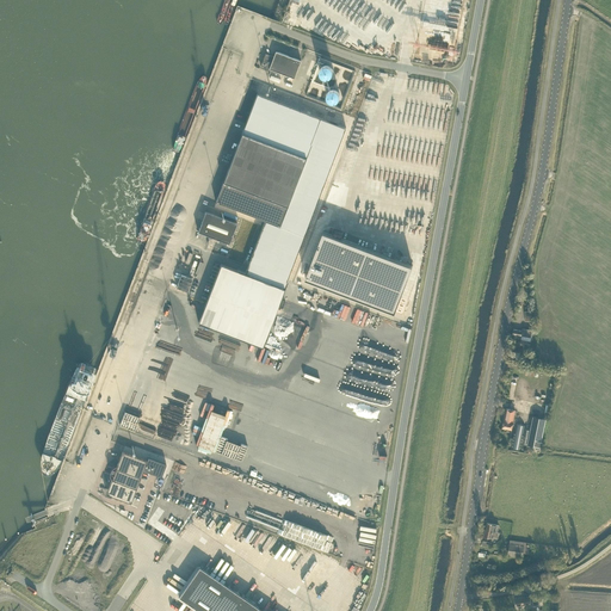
[(270,69),(295,78),(301,61),(276,51),(275,57),(266,54),(260,68),(270,71),(270,69)]
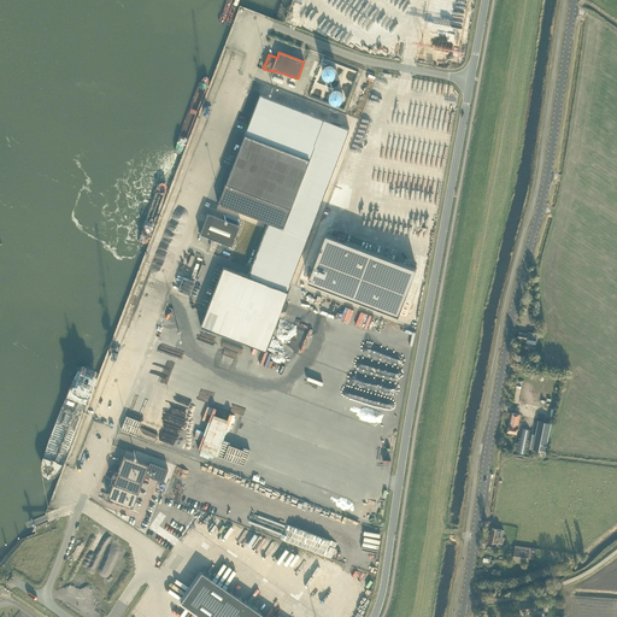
[(325,72),(338,74),(338,58),(325,58),(325,72)]
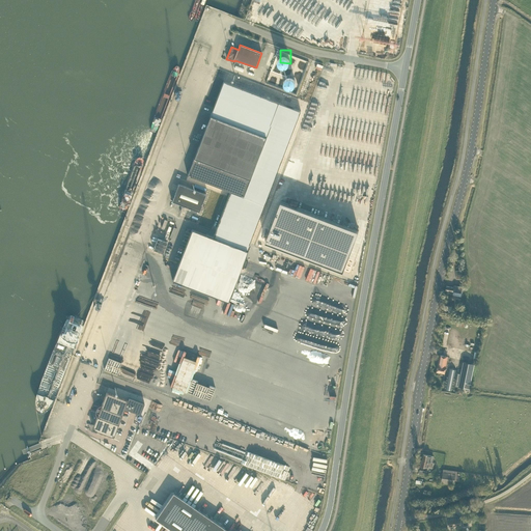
[(286,71),(286,85),(296,86),(297,72),(286,71)]
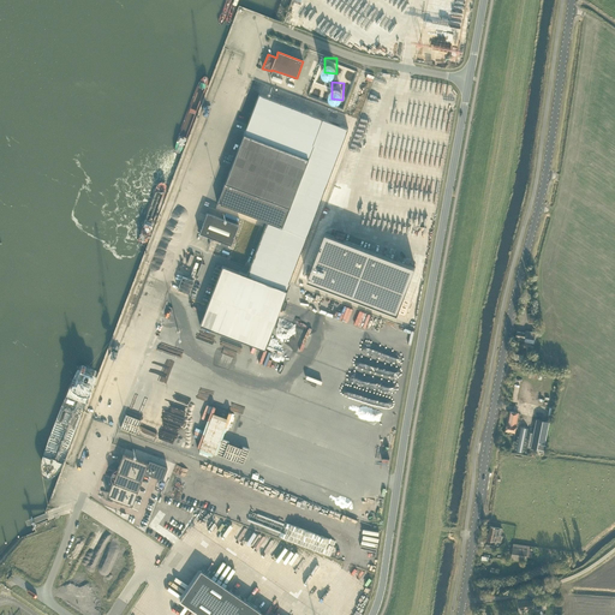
[(323,119),(258,95),(225,184),(288,208),(323,119)]
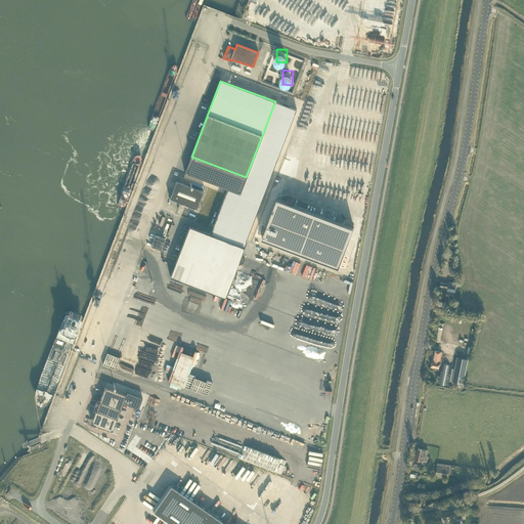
[(259,146),(257,154),(268,158),(270,153),(263,150),(264,148),(259,146)]
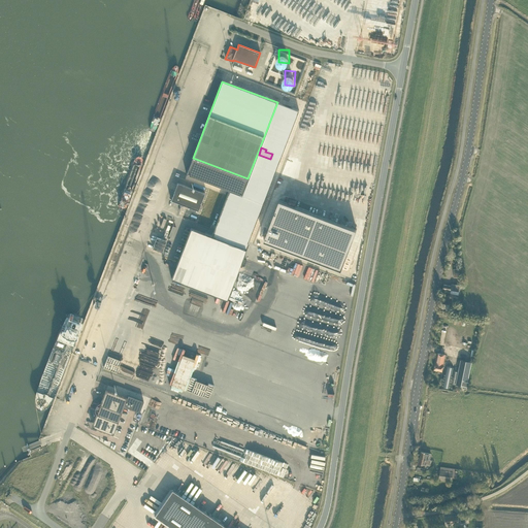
[(193,158),(187,174),(241,196),(248,178),(193,158)]
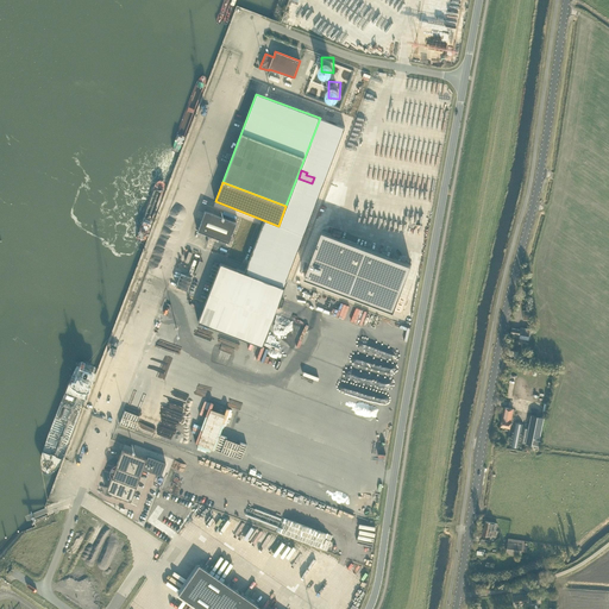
[(183,223),(190,203),(184,201),(182,207),(188,208),(187,212),(181,211),(177,220),(183,223)]
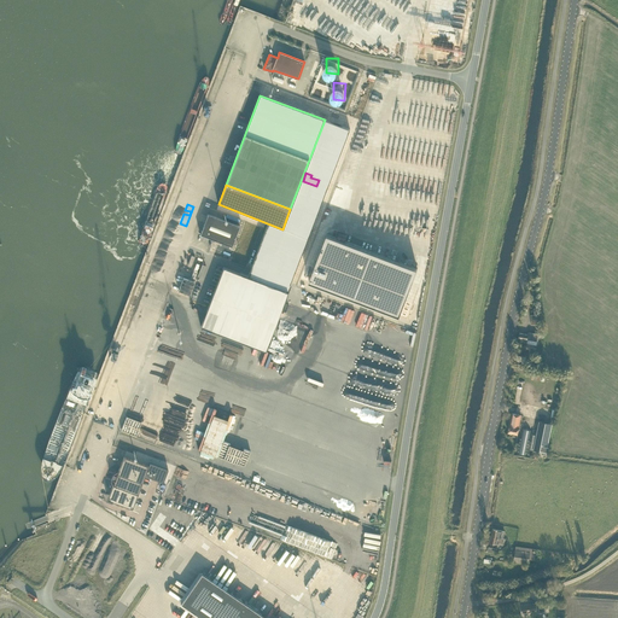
[(208,214),(200,234),(232,246),(239,226),(208,214)]
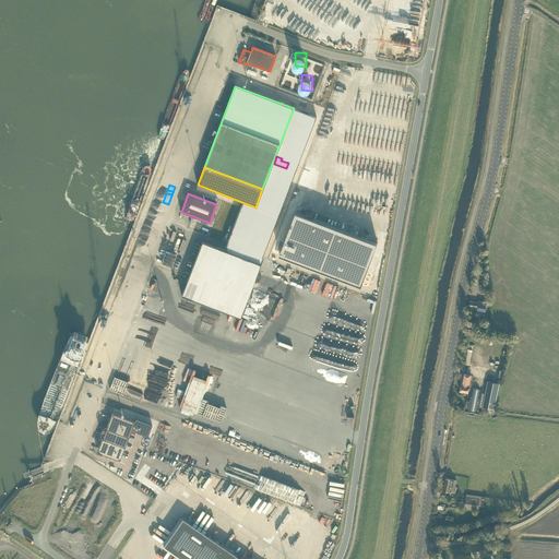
[(295,214),(278,258),(361,288),(377,246),(295,214)]
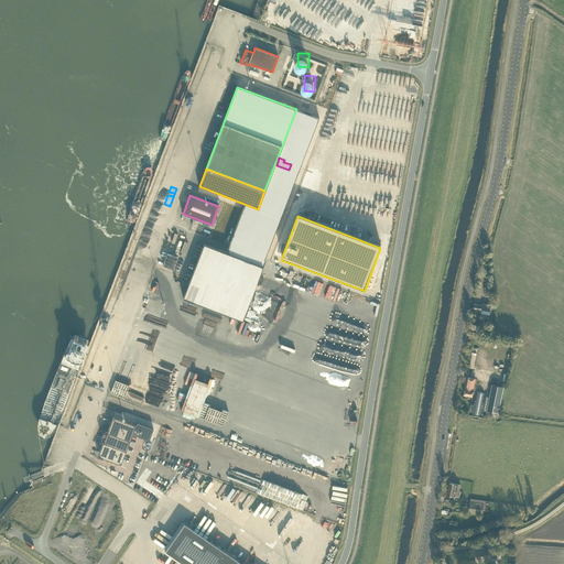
[(204,245),(183,297),(242,321),(262,267),(204,245)]
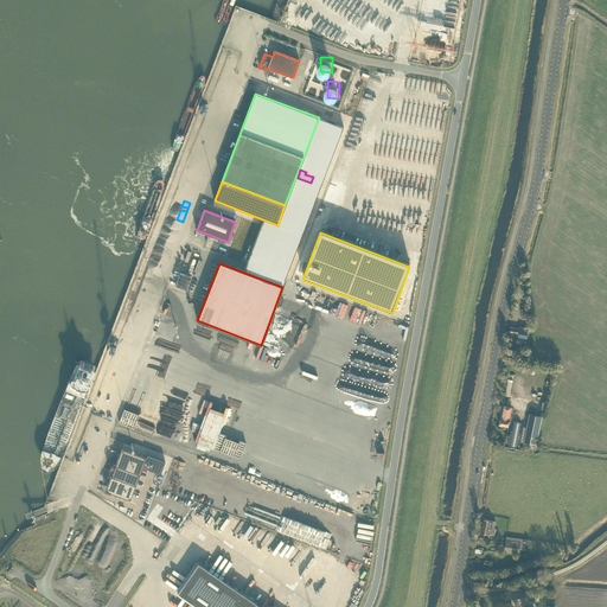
[(179,270),(174,283),(186,287),(191,274),(179,270)]
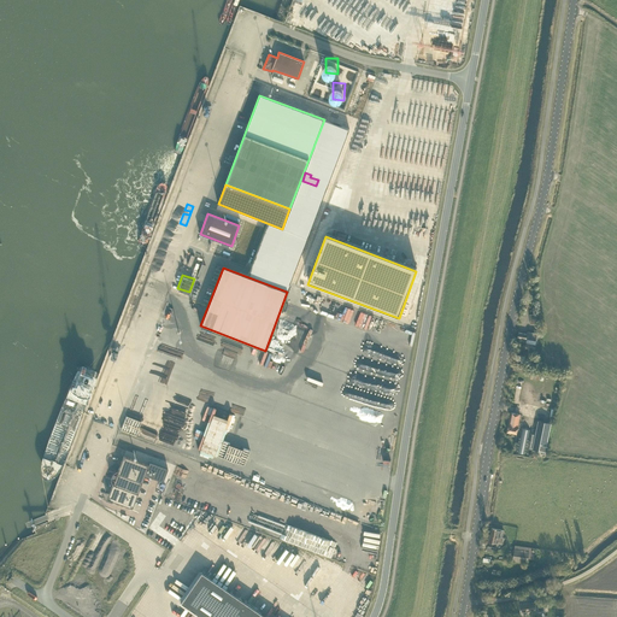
[(169,300),(162,323),(172,327),(180,304),(169,300)]
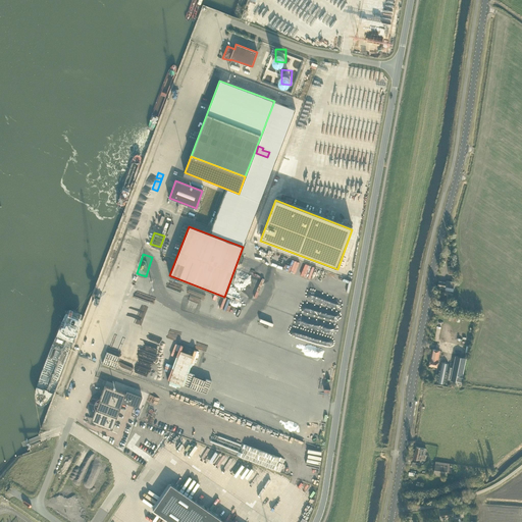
[(124,274),(128,265),(124,263),(119,272),(124,274)]
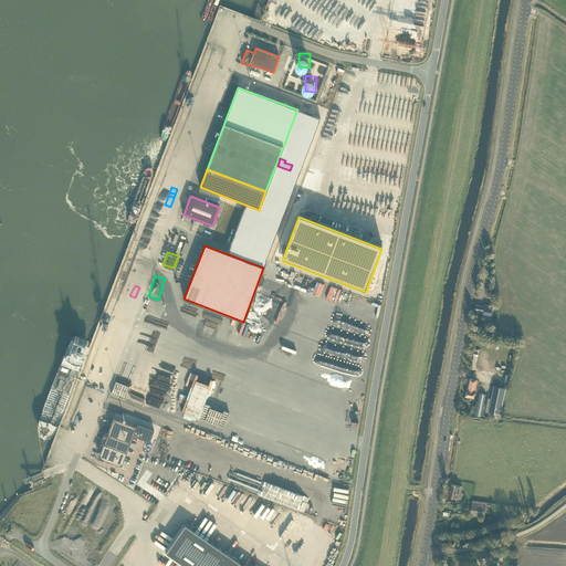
[(342,369),(346,358),(332,353),(327,364),(342,369)]
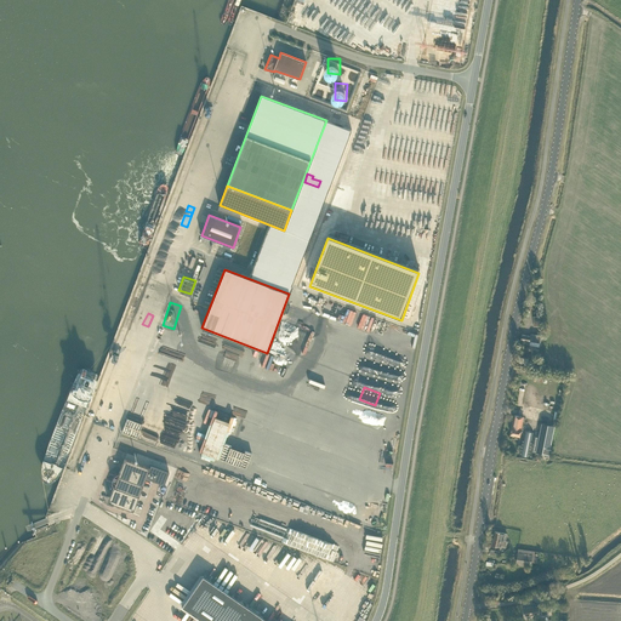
[(522,429),(524,417),(514,416),(512,427),(511,436),(519,437),(522,429)]
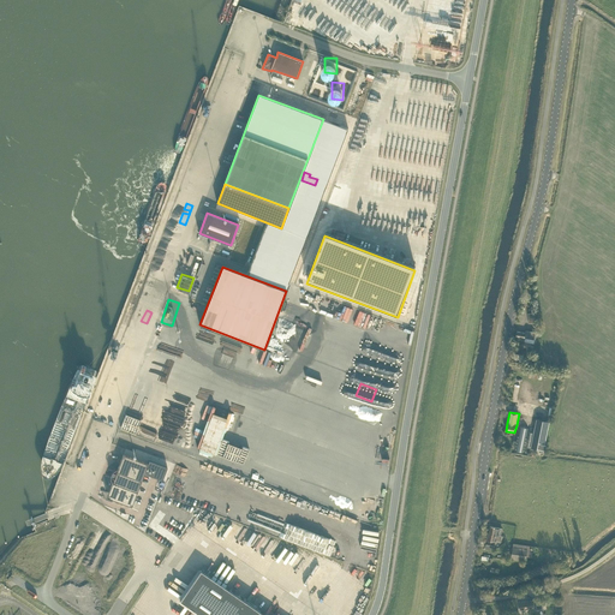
[(533,433),(532,439),(531,448),(544,451),(549,422),(537,419),(533,433)]
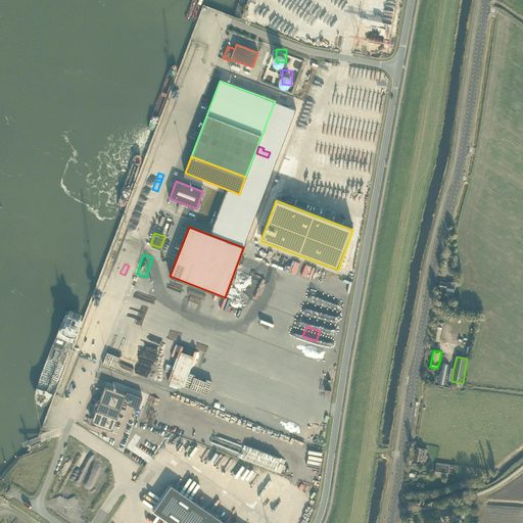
[(94,423),(94,424),(111,431),(123,402),(138,409),(142,397),(127,391),(126,394),(104,386),(98,403),(97,403),(97,402),(96,402),(95,402),(95,403),(95,405),(95,406),(96,406),(97,406),(92,420),(93,420),(93,421),(94,423)]
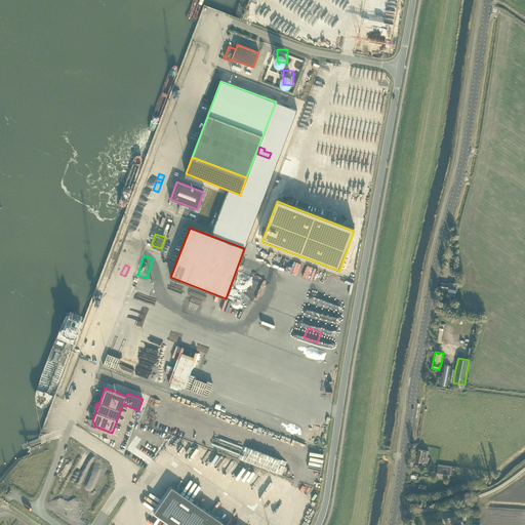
[(259,398),(255,408),(266,412),(270,402),(259,398)]
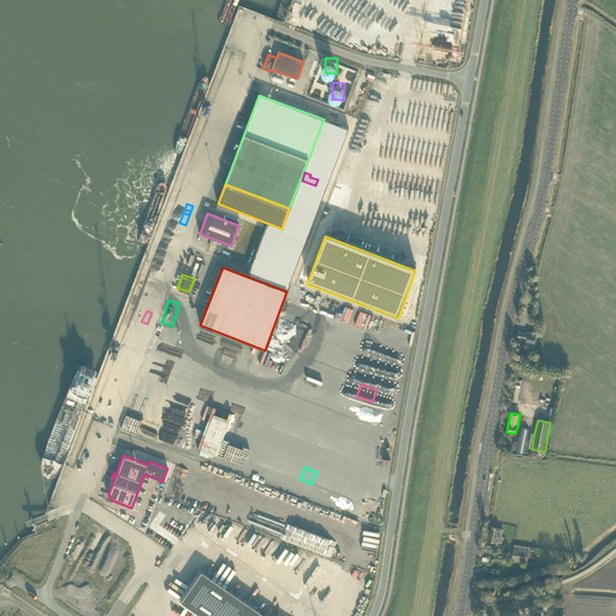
[(178,510),(181,504),(160,496),(158,502),(178,510)]
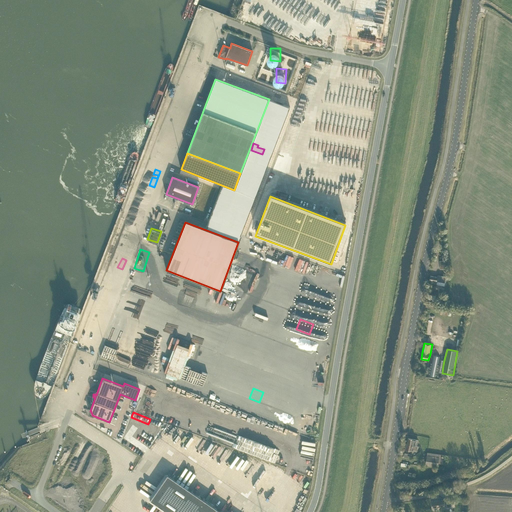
[(311,422),(309,430),(317,432),(319,424),(311,422)]
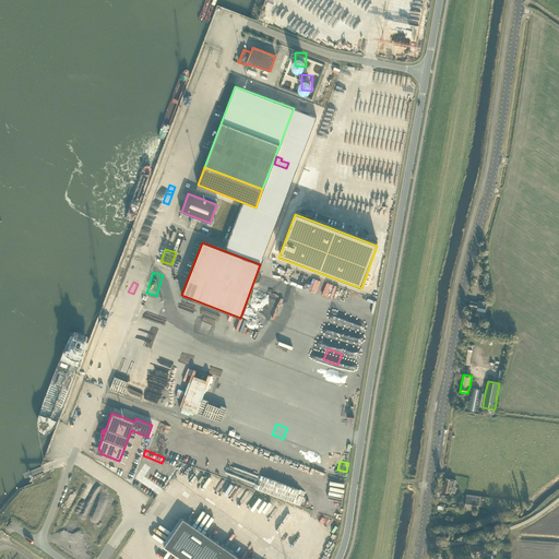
[(484,507),(486,497),(466,494),(464,509),(478,511),(478,506),(484,507)]
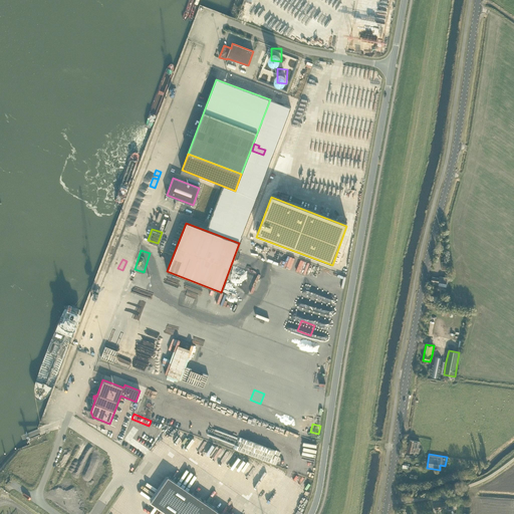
[(221,513),(168,477),(150,502),(168,513),(221,513)]
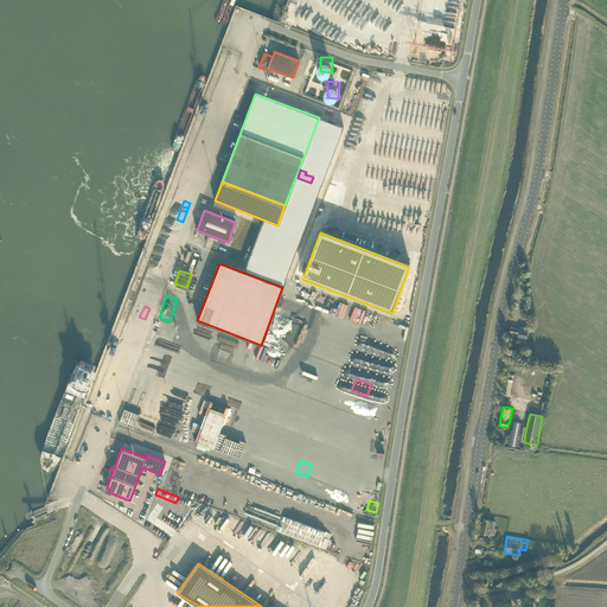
[(525,593),(512,595),(511,595),(512,602),(526,600),(528,601),(536,600),(535,590),(525,592),(525,593)]
